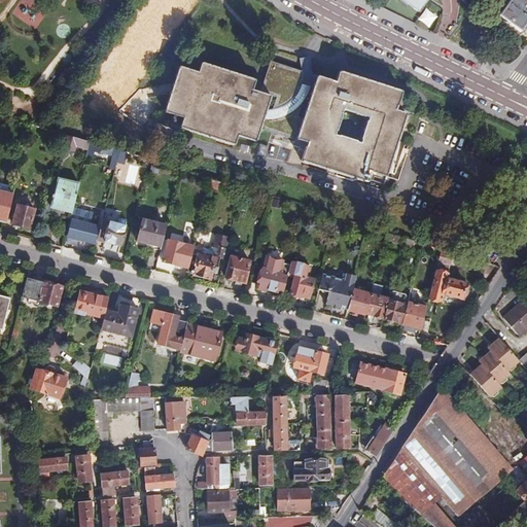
[(32,0),(23,0),(13,14),(36,29),(48,10),(32,0)]
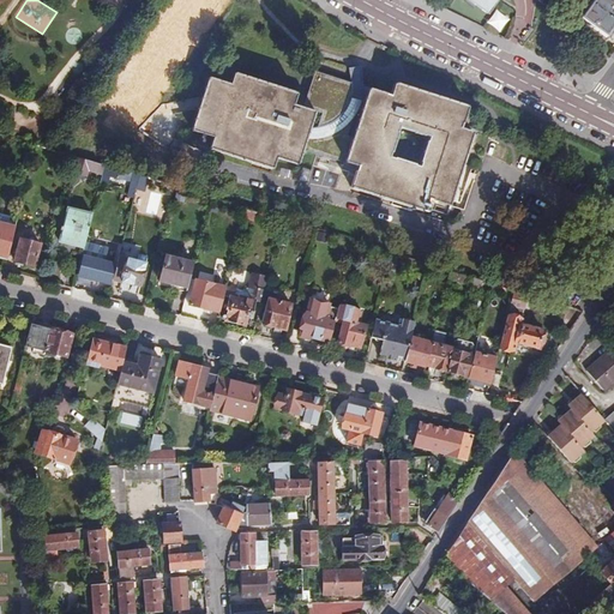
[(469,0),(485,11),(492,0),(469,0)]
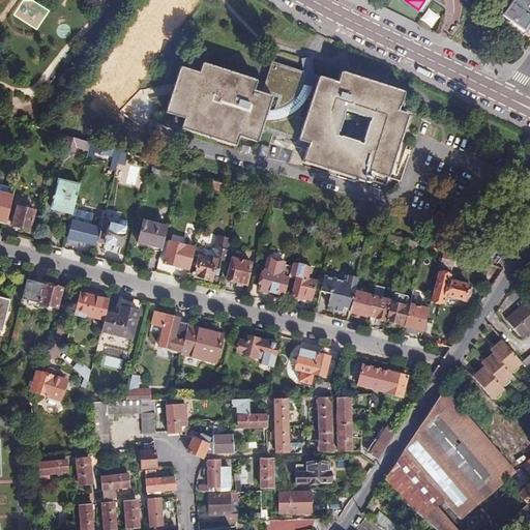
[(529,0),(512,0),(501,17),(524,32),(529,24),(529,0)]
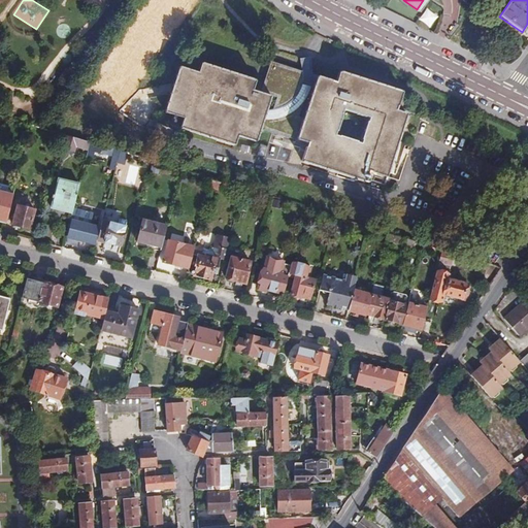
[(477,6),(473,13),(480,18),(485,11),(477,6)]
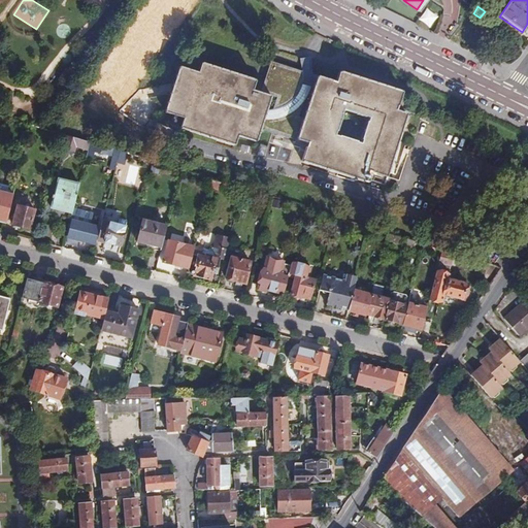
[(418,20),(429,27),(437,15),(426,7),(418,20)]
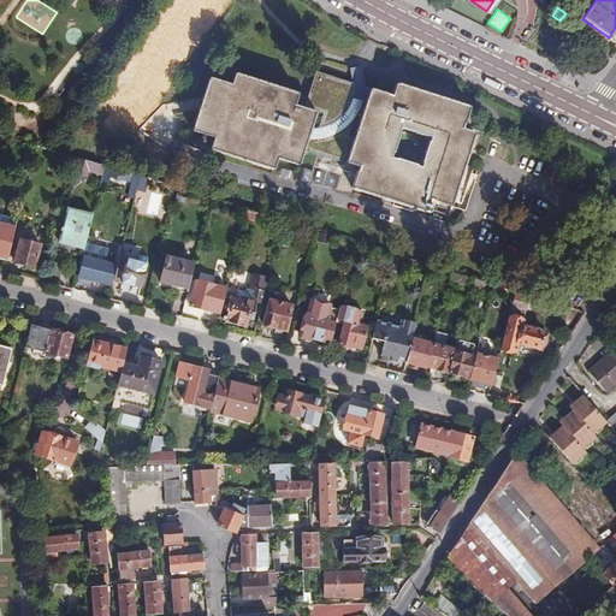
[(166,33),(171,25),(160,18),(154,27),(166,33)]
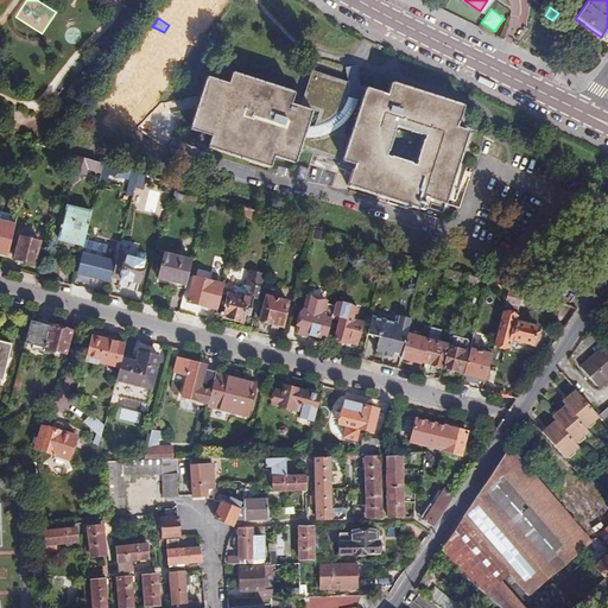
[(422,207),(435,210),(437,201),(442,202),(443,202),(464,132),(454,128),(455,126),(457,126),(460,115),(458,114),(461,106),(397,87),(393,97),(371,90),(359,131),(305,115),(310,99),(290,93),(293,83),(230,64),(227,74),(206,68),(187,132),(207,139),(203,150),(266,169),(270,158),(291,164),(296,149),(339,162),(339,159),(350,163),(344,184),(422,209),(422,207)]
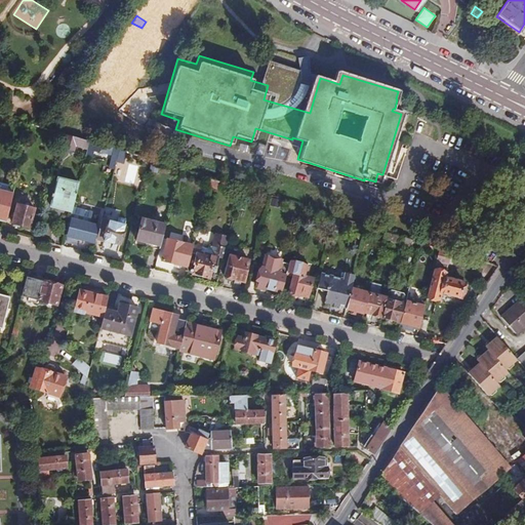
[(57,133),(30,125),(28,133),(55,142),(57,133)]
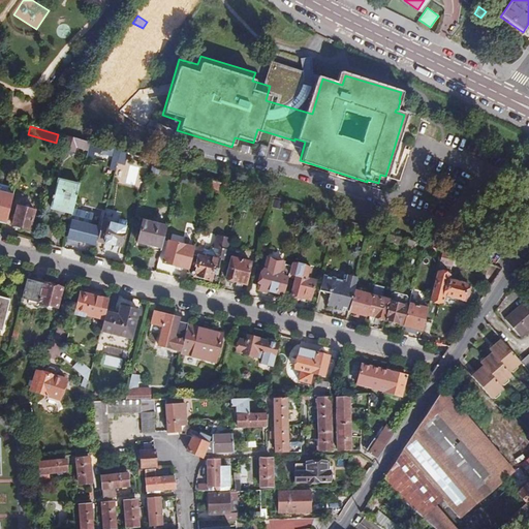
[(83,143),(66,137),(62,150),(73,153),(75,149),(82,150),(83,143)]
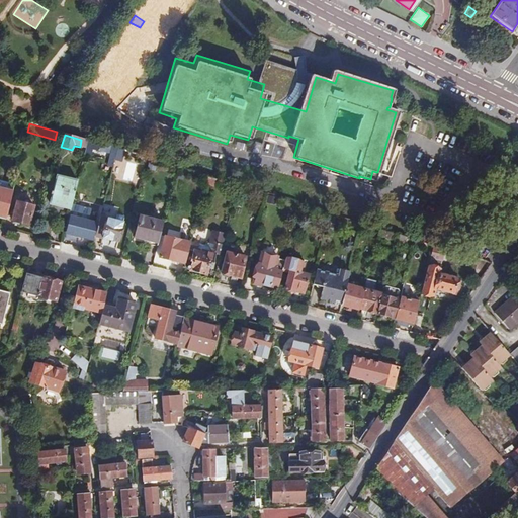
[(81,140),(80,147),(86,149),(86,148),(88,142),(81,140)]
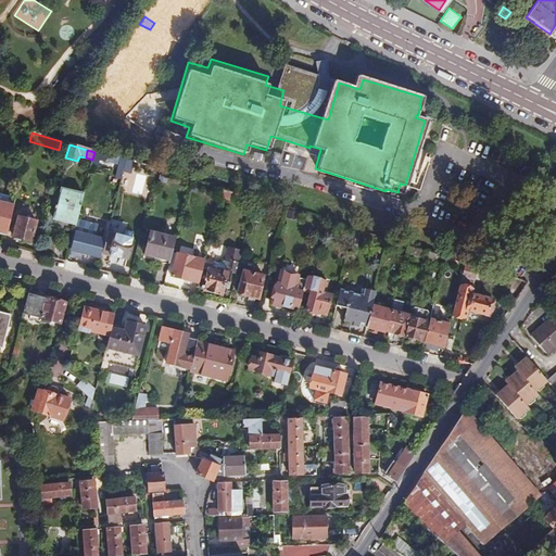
[(118,165),(119,160),(95,152),(92,159),(118,165)]
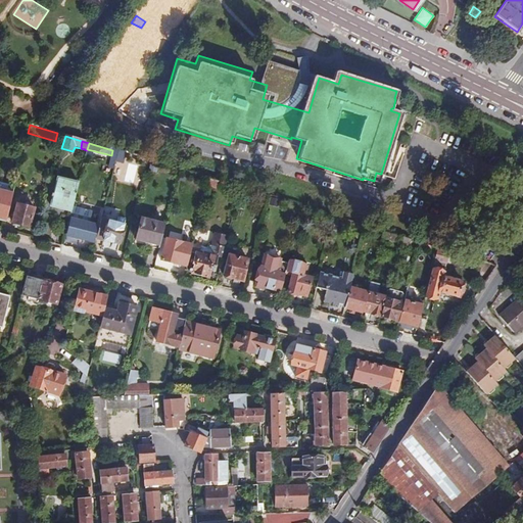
[(108,167),(114,168),(117,151),(112,150),(111,155),(108,167)]
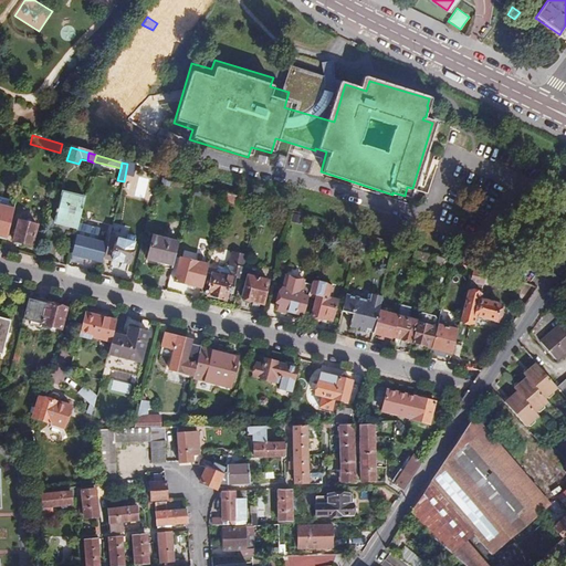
[(70,227),(79,229),(85,199),(62,194),(54,222),(70,227)]
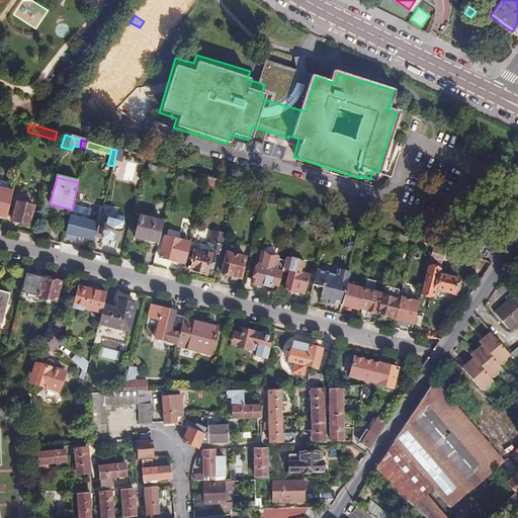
[(216,180),(206,177),(204,184),(213,186),(216,180)]
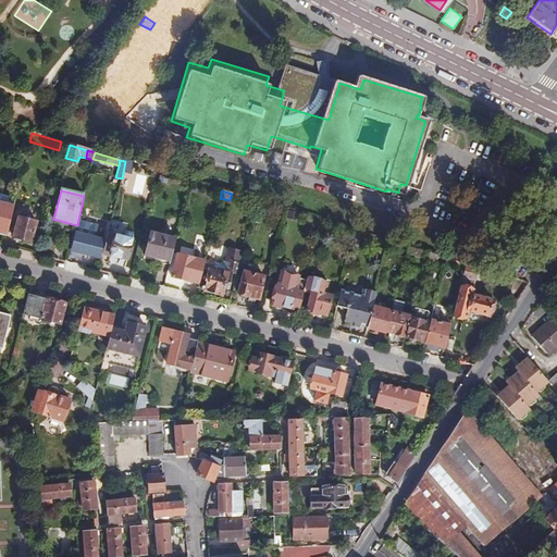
[(0,202),(11,206),(12,201),(10,201),(11,198),(0,195),(0,202)]
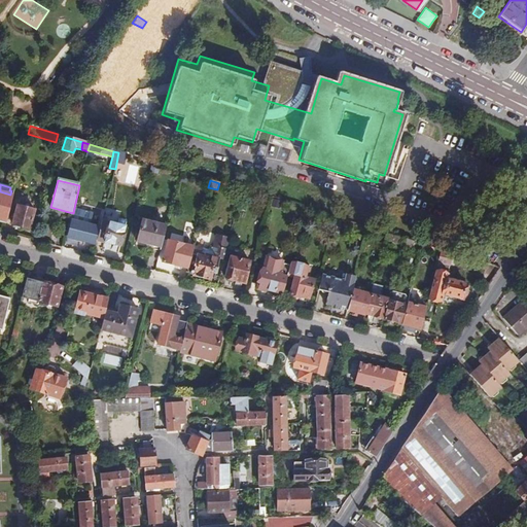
[(0,220),(7,222),(13,195),(10,195),(0,191),(0,220)]
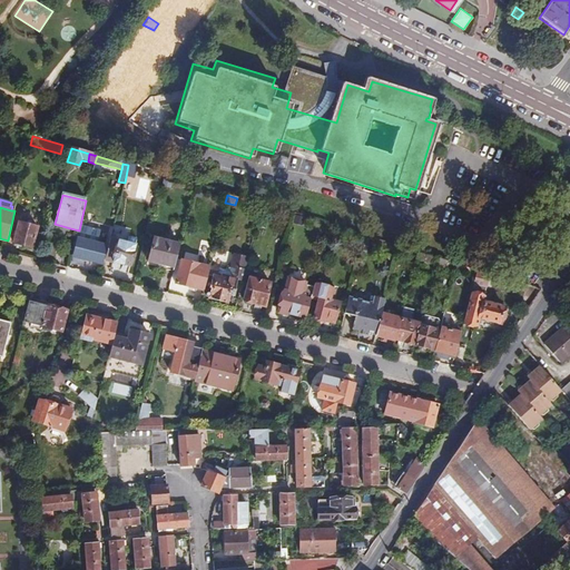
[(558,208),(553,217),(563,224),(569,216),(558,208)]
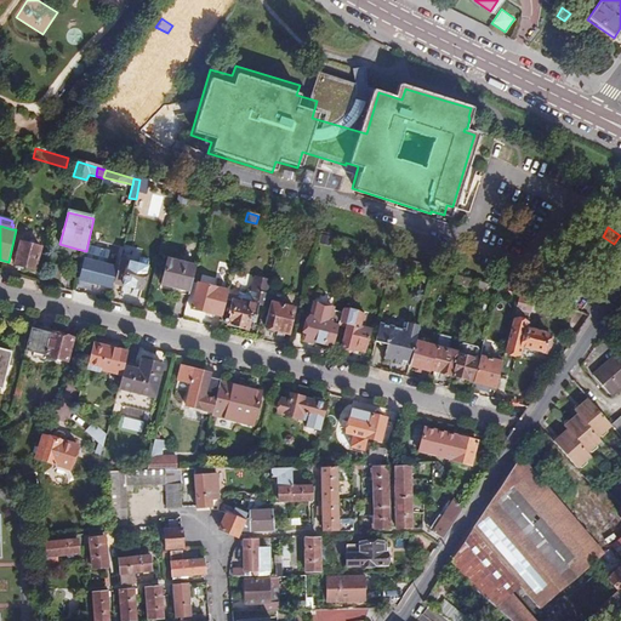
[(320,235),(319,240),(337,245),(339,240),(320,235)]
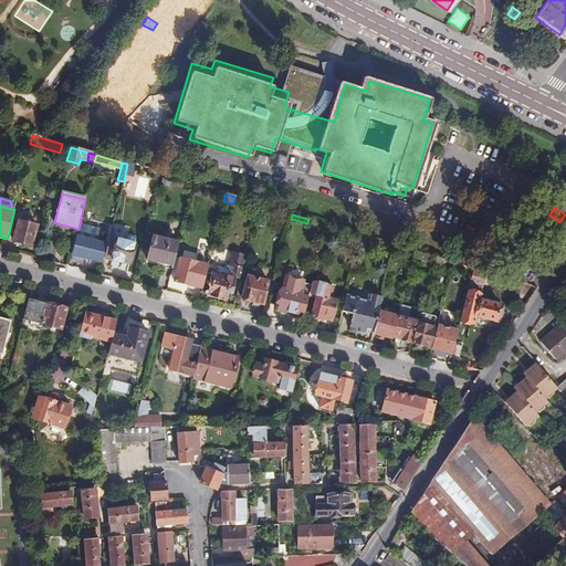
[(39,226),(19,221),(14,241),(34,245),(39,226)]
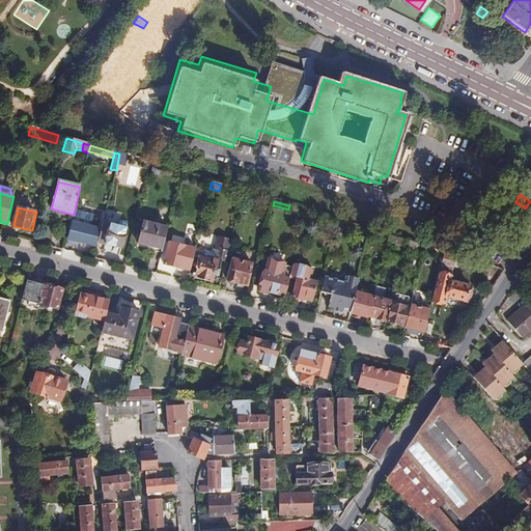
[(72,224),(72,223),(74,215),(65,213),(63,222),(72,224)]
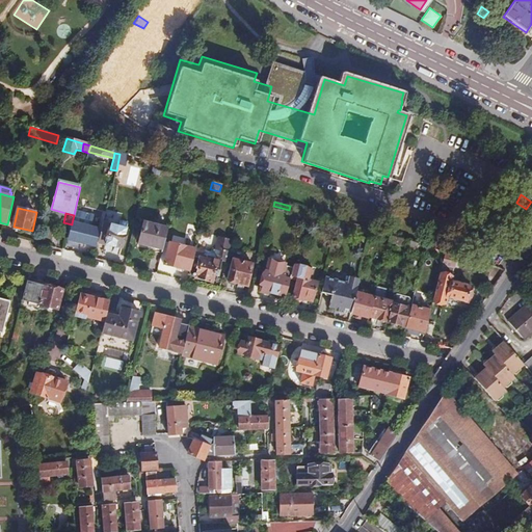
[(105,219),(99,244),(114,247),(114,246),(122,248),(126,231),(117,229),(110,228),(112,221),(105,219)]
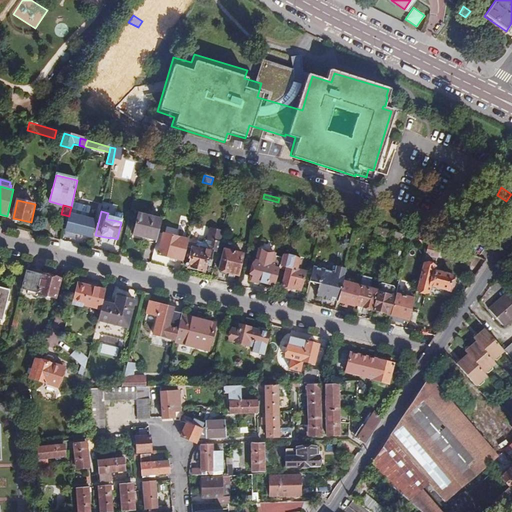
[(142,241),(156,244),(161,220),(137,214),(133,235),(143,237),(142,241)]
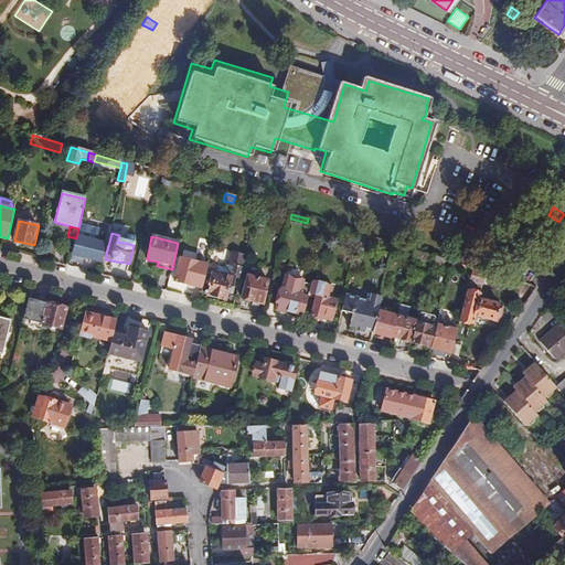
[(76,238),(72,254),(100,260),(104,243),(76,237),(76,238)]
